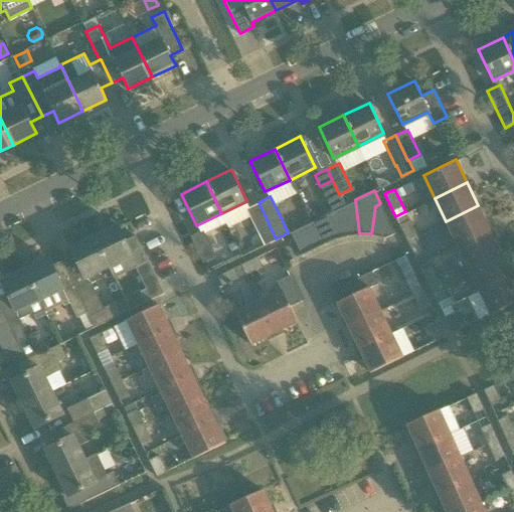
[(355,199),(345,204),(340,207),(347,235),(359,233),(355,199)]
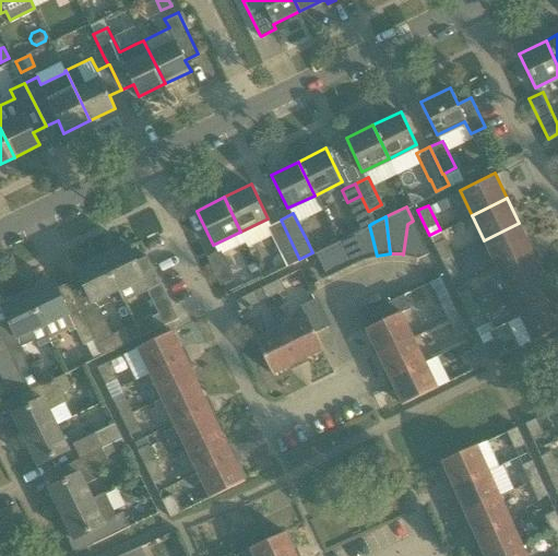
[(299,259),(281,220),(266,226),(286,265),(299,259)]
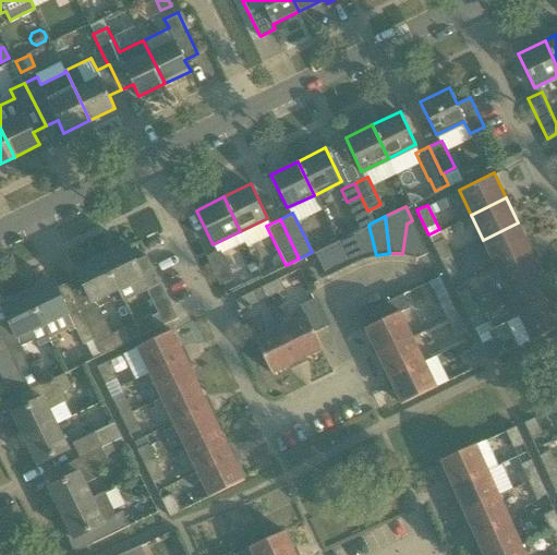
[(402,254),(416,257),(418,256),(427,251),(412,220),(407,224),(402,254)]
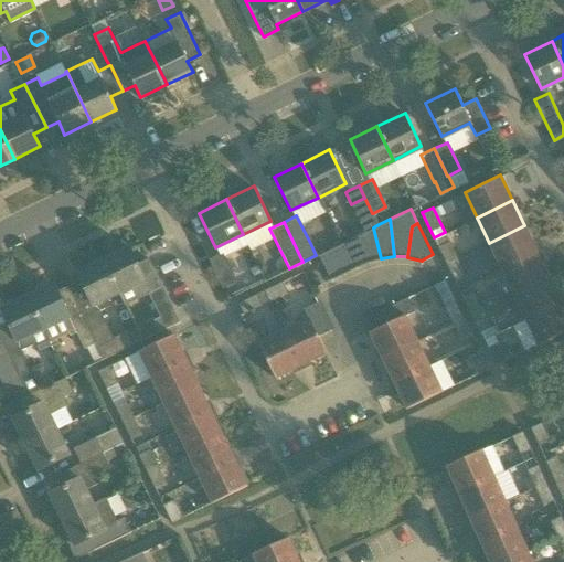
[(524,225),(489,243),(501,268),(536,251),(524,225)]
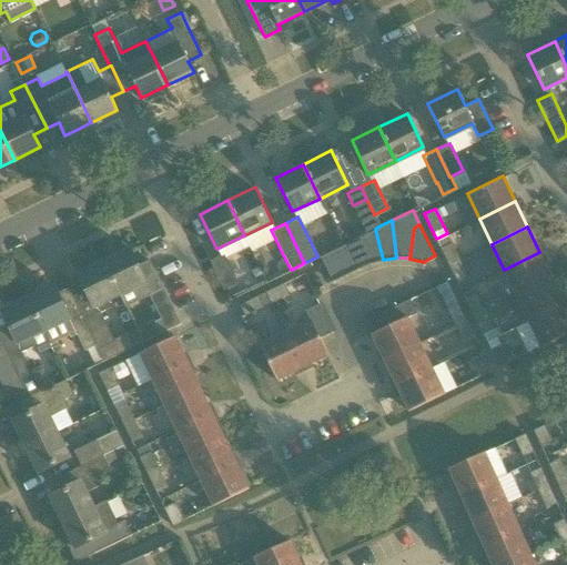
[(360,236),(371,263),(383,260),(375,229),(366,233),(360,236)]
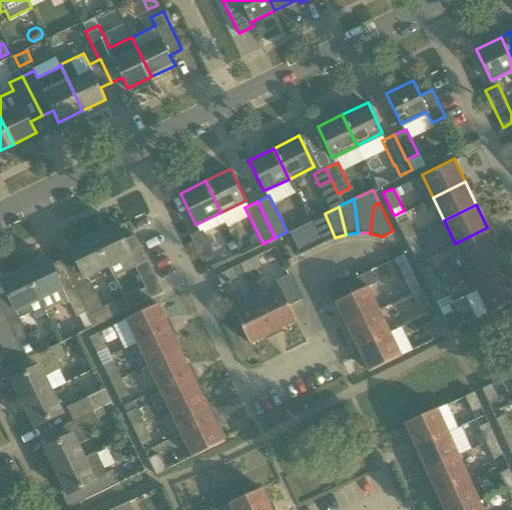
[(404,210),(394,215),(405,238),(415,233),(404,210)]
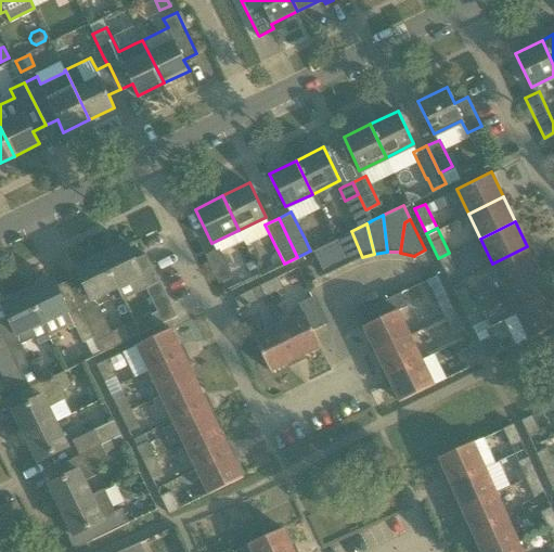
[(361,257),(362,257),(351,231),(337,238),(349,262),(361,257)]
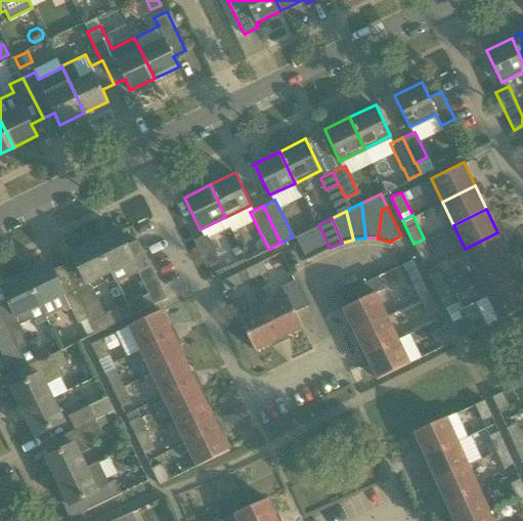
[(318,224),(307,229),(318,253),(330,248),(318,224)]
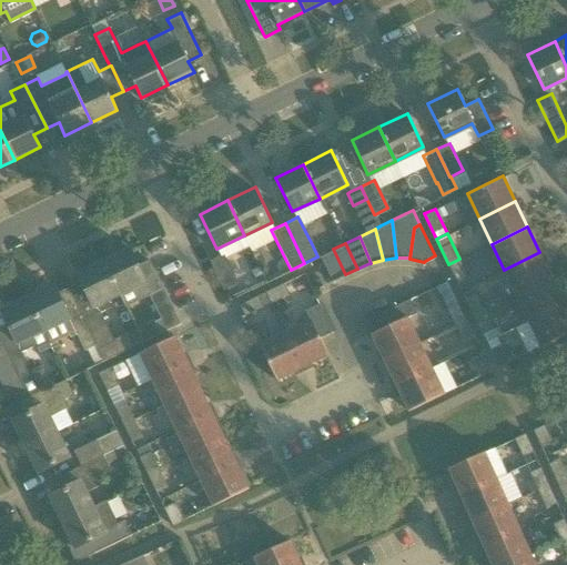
[(130,248),(104,260),(120,292),(119,293),(125,304),(148,293),(159,316),(153,320),(160,332),(180,322),(149,258),(138,264),(130,248)]
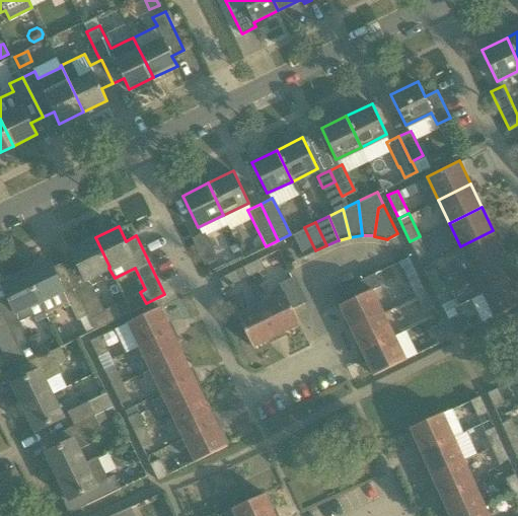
[(315,250),(304,227),(292,233),(303,256),(315,250)]
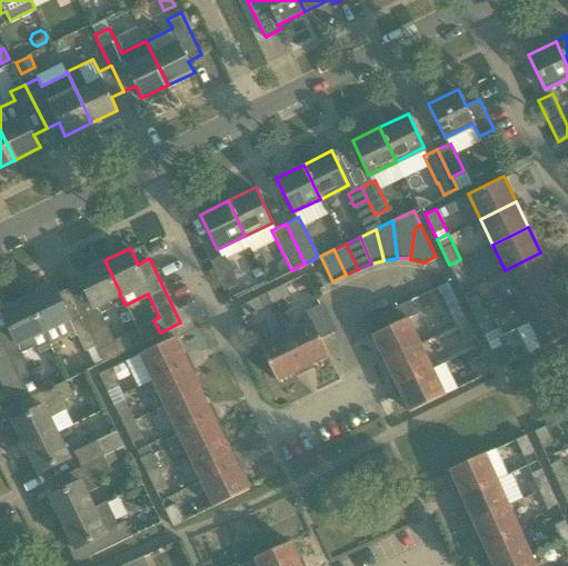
[(540,252),(505,270),(517,295),(552,278),(540,252)]
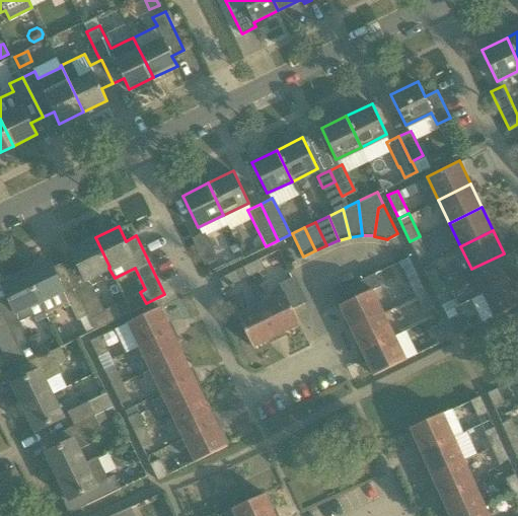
[(216,256),(204,231),(192,237),(204,263),(216,256)]
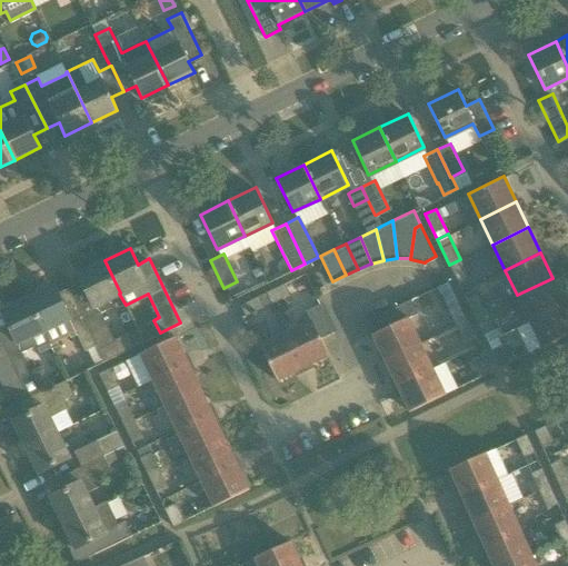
[(449,265),(458,281),(469,277),(460,259),(449,265)]
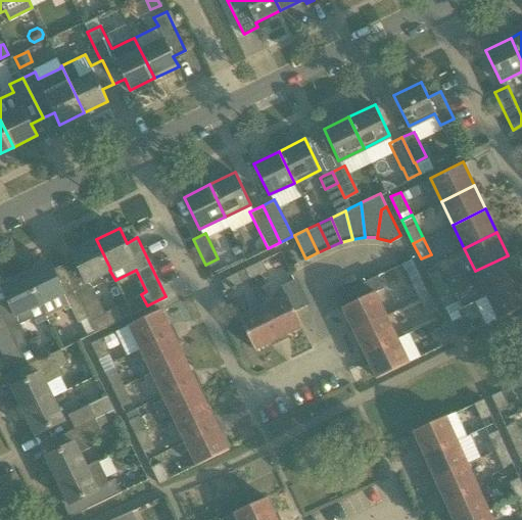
[(65,266),(63,263),(62,264),(64,266),(95,331),(131,313),(125,301),(105,312),(92,285),(100,281),(98,275),(109,270),(110,269),(96,239),(70,251),(76,261),(65,266)]
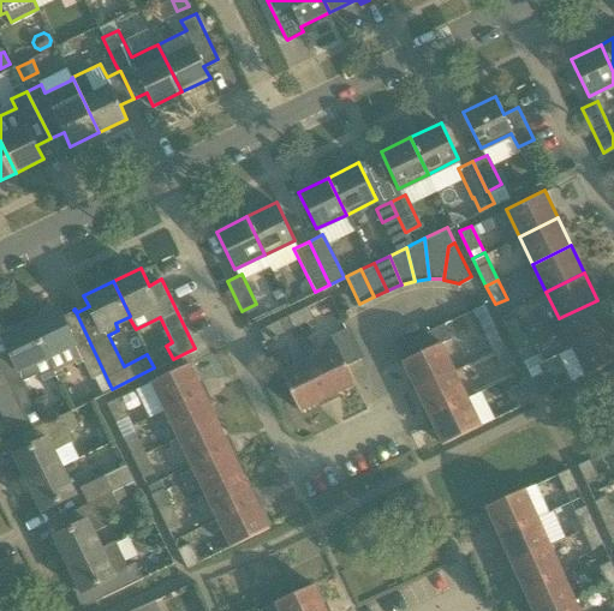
[(571,346),(610,328),(597,300),(559,318),(571,346)]
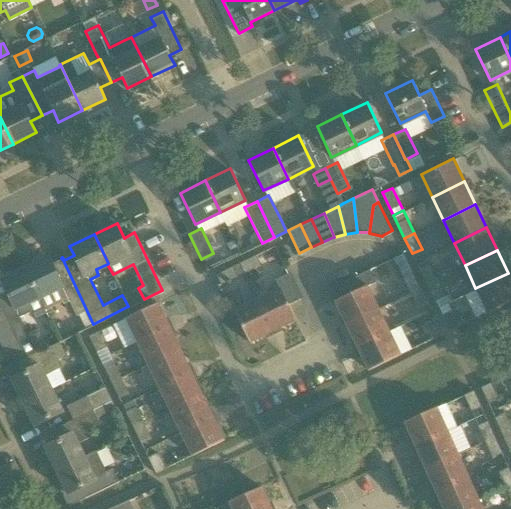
[(402,252),(393,256),(397,264),(408,272),(411,271),(402,252)]
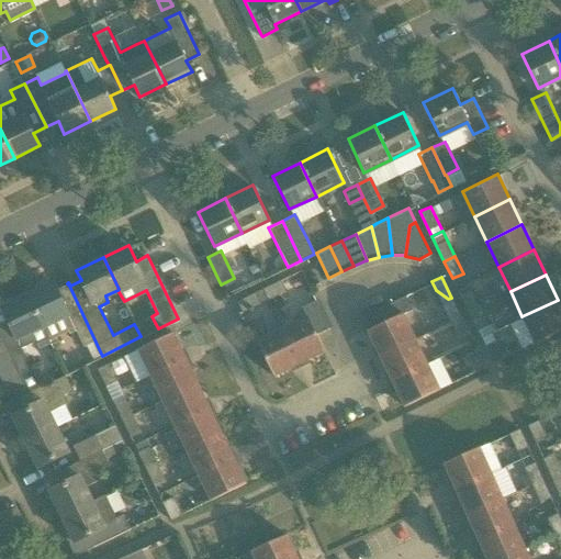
[(285,290),(280,279),(262,288),(268,299),(285,290)]
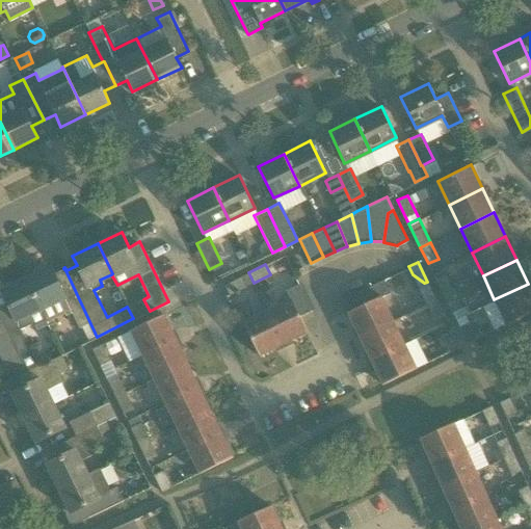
[(50,266),(27,278),(48,320),(64,312),(65,314),(72,311),(79,326),(81,325),(88,341),(97,337),(65,270),(54,275),(50,266)]
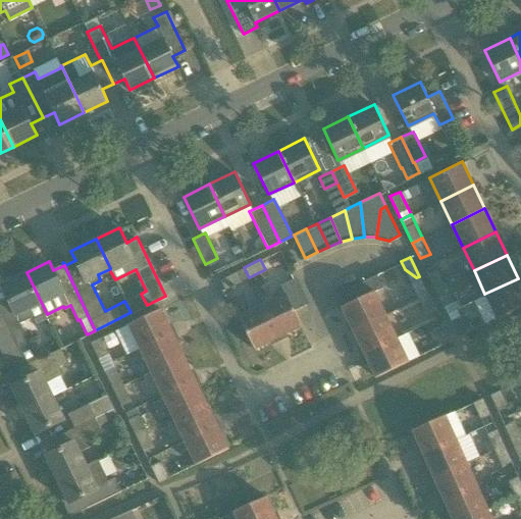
[(244,267),(239,269),(220,278),(224,289),(249,277),(244,267)]
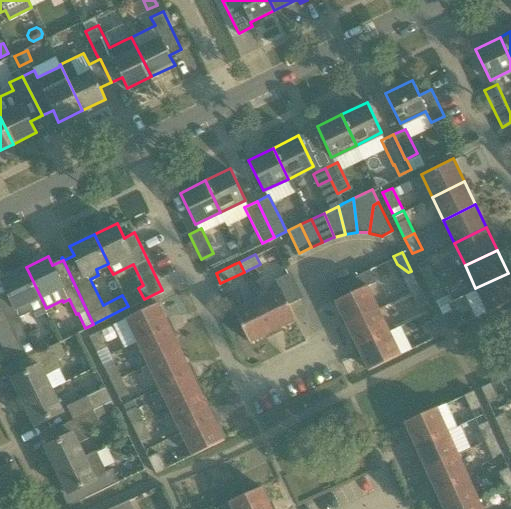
[(419,267),(427,284),(436,279),(428,263),(419,267)]
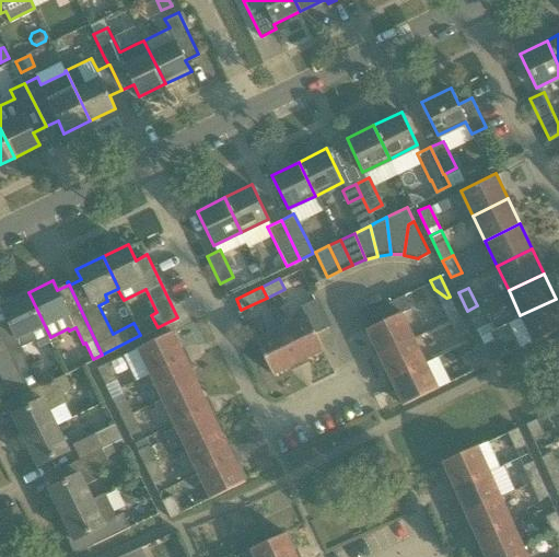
[(0,333),(27,390),(39,384),(21,345),(33,339),(36,340),(38,346),(49,341),(48,338),(50,337),(28,292),(1,305),(8,320),(0,324),(0,333)]
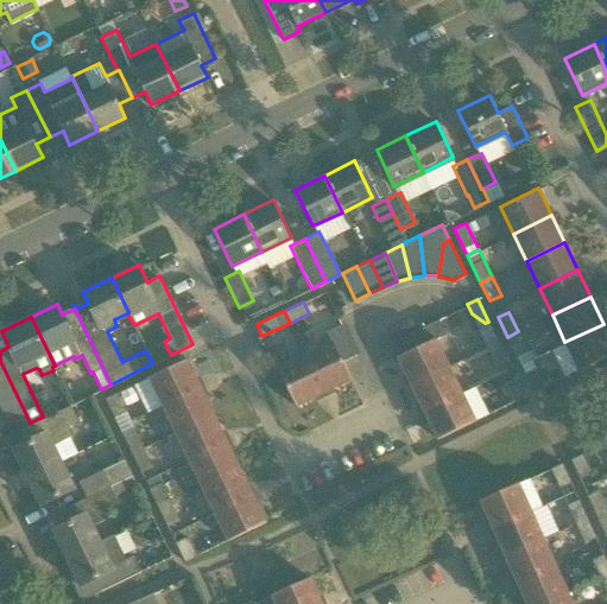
[(415,347),(397,356),(410,383),(449,364),(435,337),(446,332),(438,318),(409,332),(415,347)]
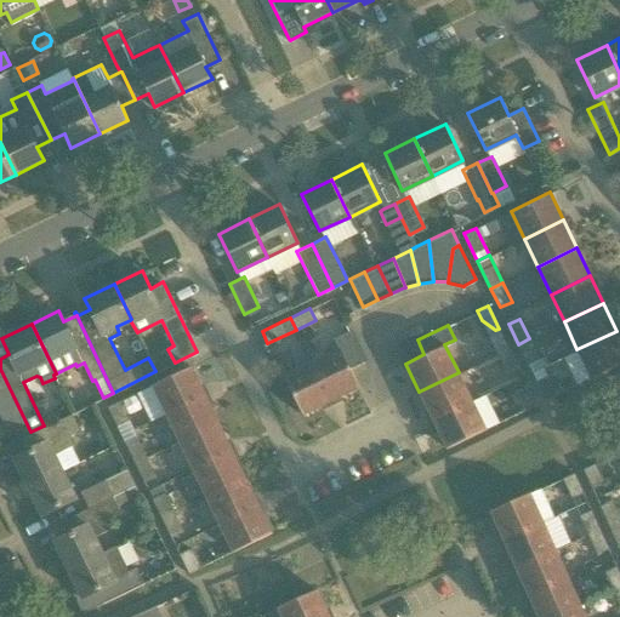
[(487,335),(496,354),(508,348),(499,329),(487,335)]
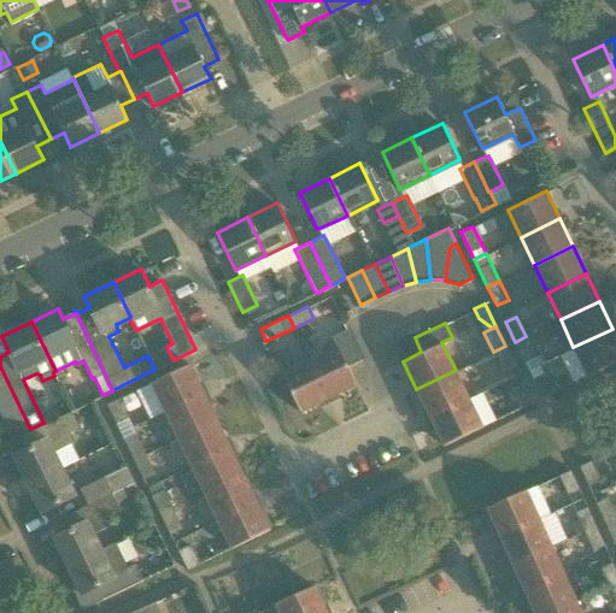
[(332,335),(336,345),(309,358),(328,398),(356,384),(347,365),(361,358),(346,328),(332,335)]
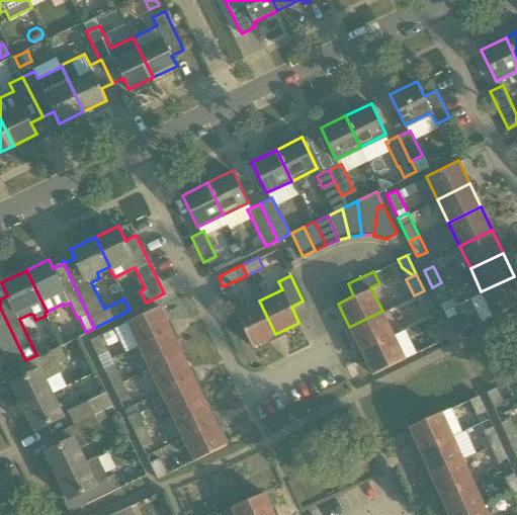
[(516,281),(514,276),(481,291),(492,315),(516,303),(516,281)]
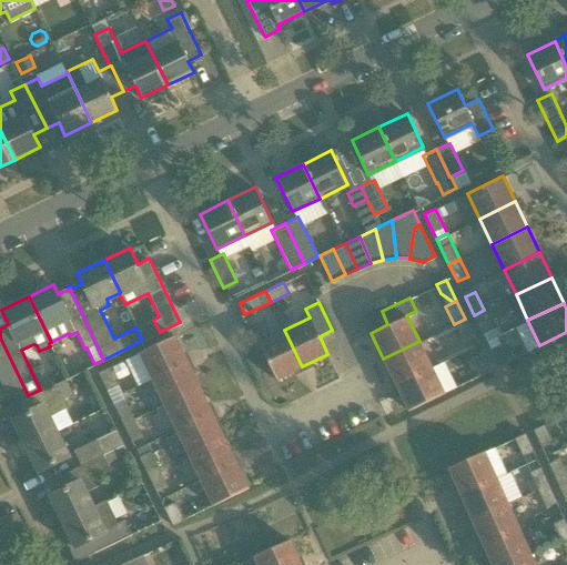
[(484,310),(474,315),(486,341),(496,335),(484,310)]
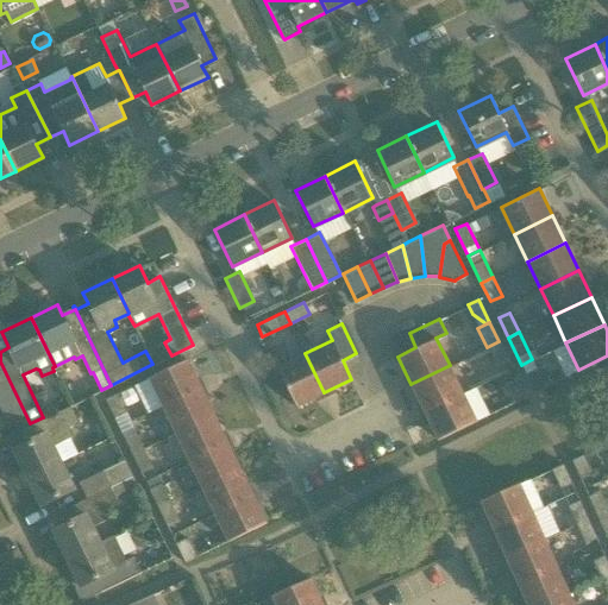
[(508,360),(499,341),(487,347),(488,351),(476,355),(483,370),(495,364),(496,366),(508,360)]
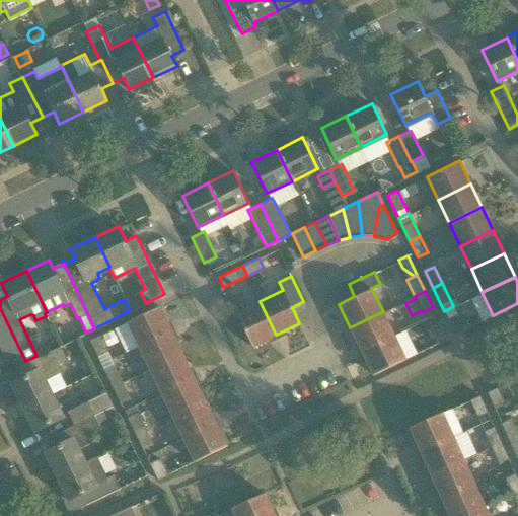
[(260,301),(236,313),(252,346),(276,335),(260,301)]
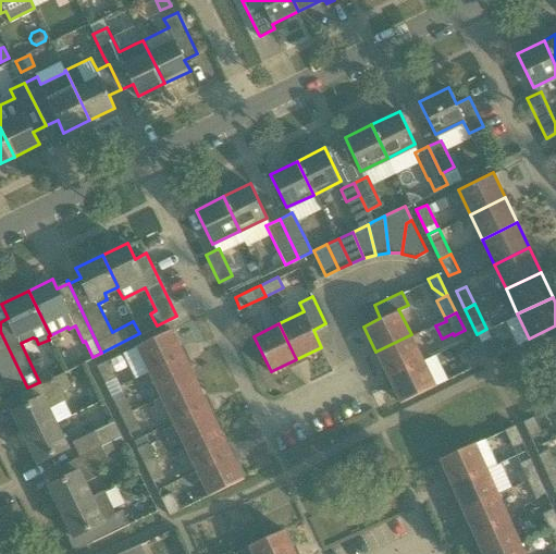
[(147,370),(183,353),(171,328),(135,345),(147,370)]
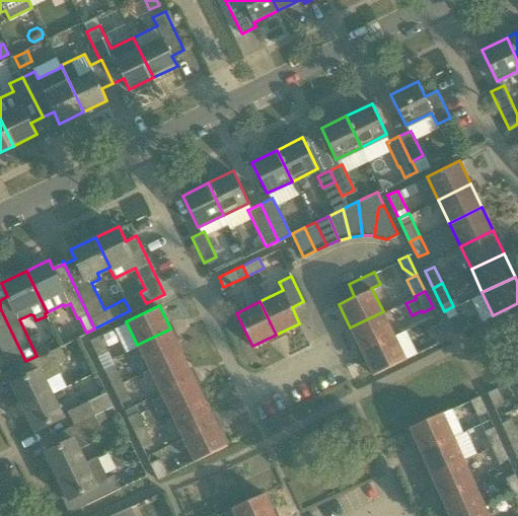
[(16,365),(16,366),(25,361),(0,308),(0,346),(4,354),(8,352),(15,366),(16,365)]
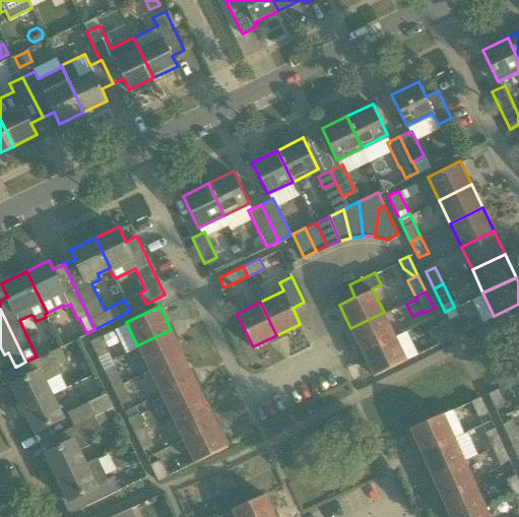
[(362,351),(395,335),(384,312),(350,328),(362,351)]
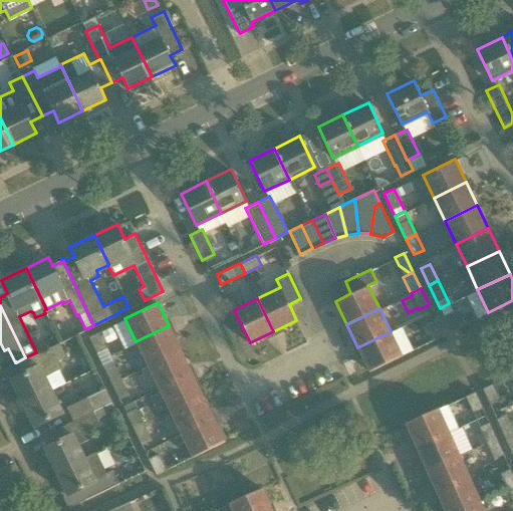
[(456,317),(453,310),(443,315),(451,330),(460,326),(460,325),(456,317)]
